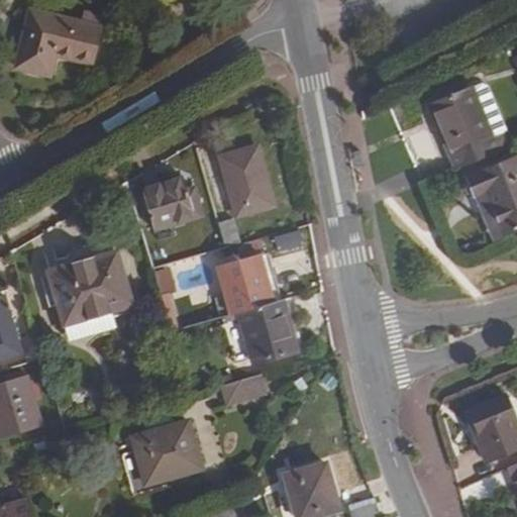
[(52,77),(57,56),(94,65),(104,27),(29,9),(22,36),(26,37),(18,69),(52,77)]
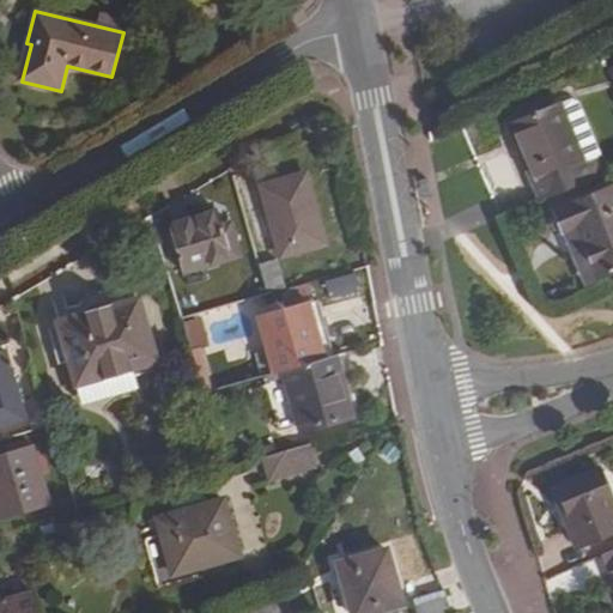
[(556,103),(503,125),(533,200),(586,178),(601,173),(574,105),(566,102),(557,107),(556,103)]
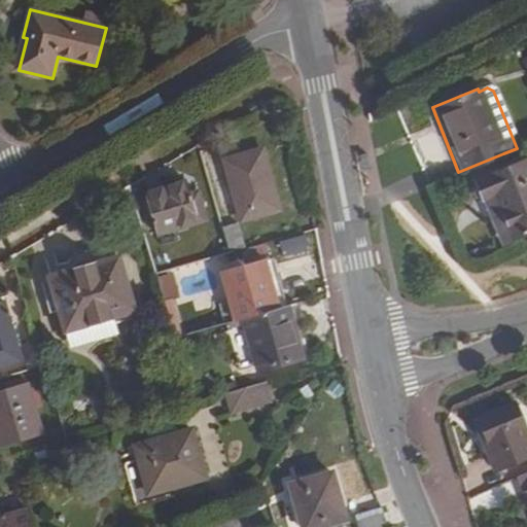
[(224,161),(241,220),(279,209),(262,149),(224,161)]
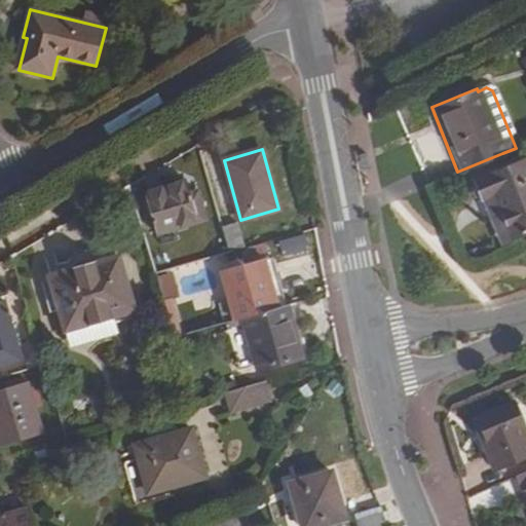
[(525,163),(524,159),(467,182),(475,199),(486,194),(503,240),(525,230),(525,163)]
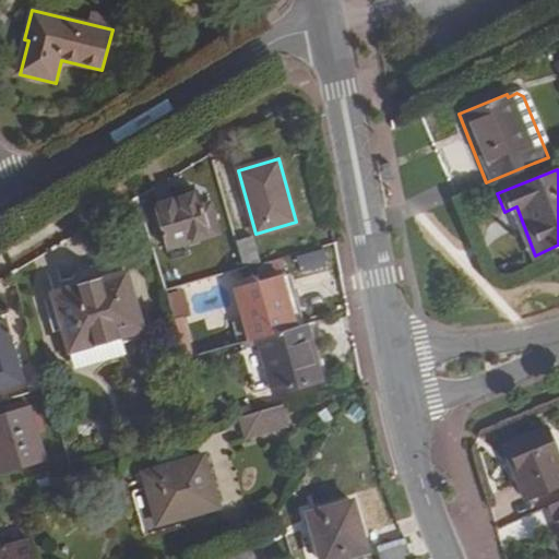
[(211,199),(201,201),(199,191),(154,204),(167,249),(221,233),(211,199)]
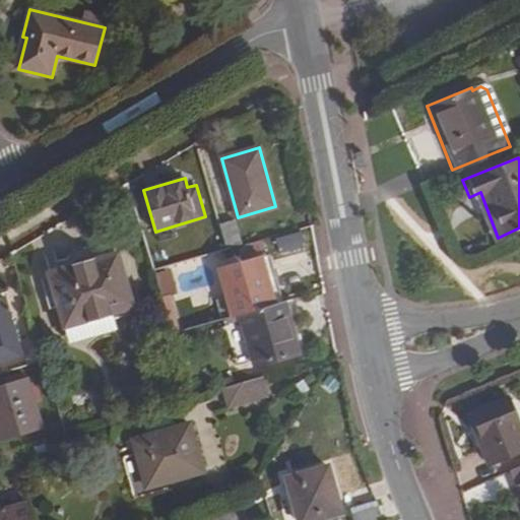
[(498,238),(480,192),(469,197),(486,242),(498,238)]
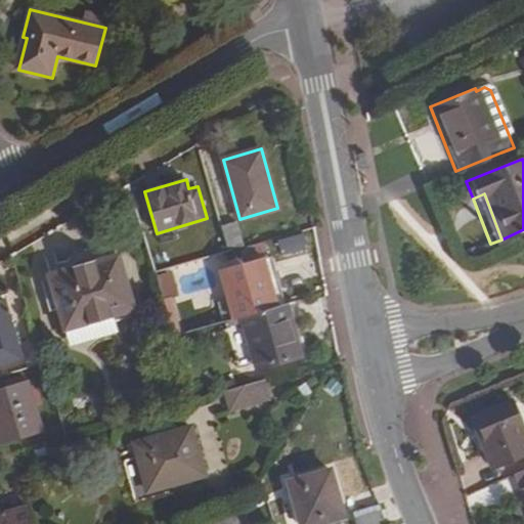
[(245,249),(236,222),(221,226),(229,254),(245,249)]
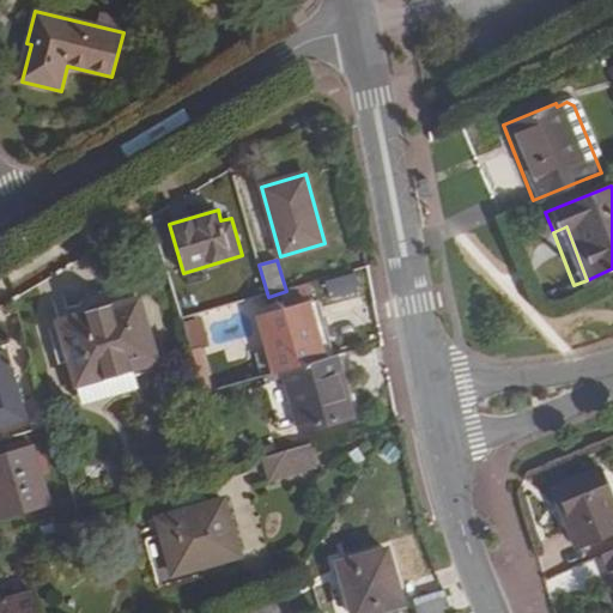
[(326,284),(331,302),(360,292),(356,275),(326,284)]
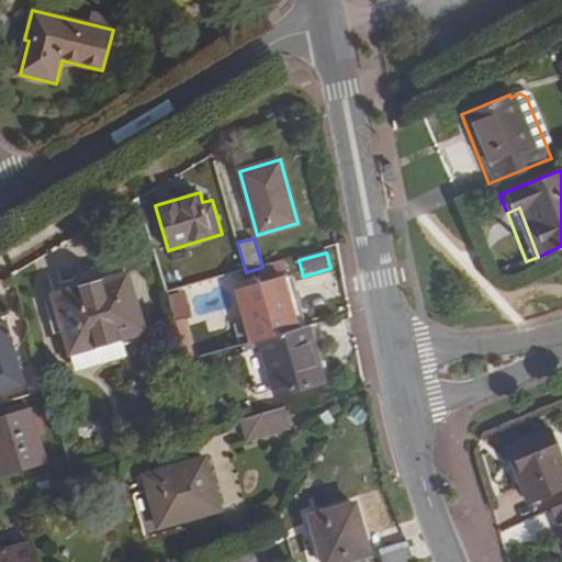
[(70,355),(120,339),(145,332),(126,272),(53,294),(70,355)]
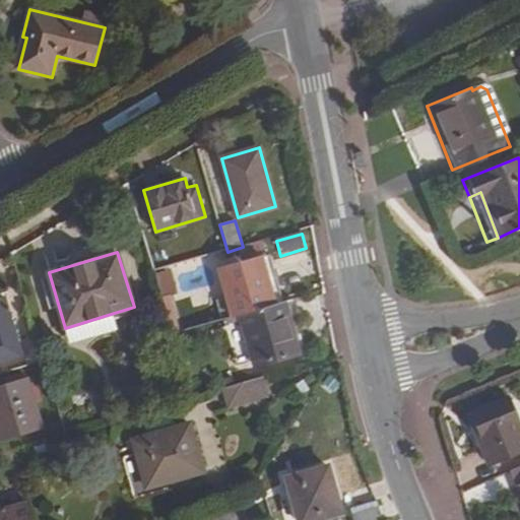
[(241,316),(276,307),(262,255),(217,268),(231,319),(241,316)]
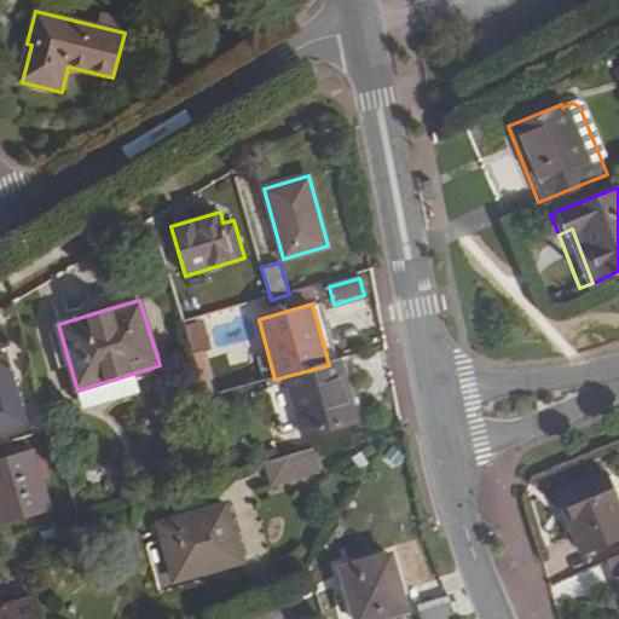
[(0,428),(25,422),(7,354),(0,356),(0,428)]
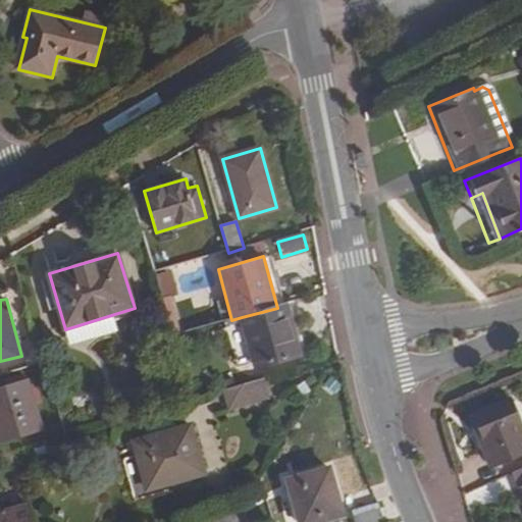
[(277,308),(242,317),(257,367),(301,355),(286,305),(277,308)]
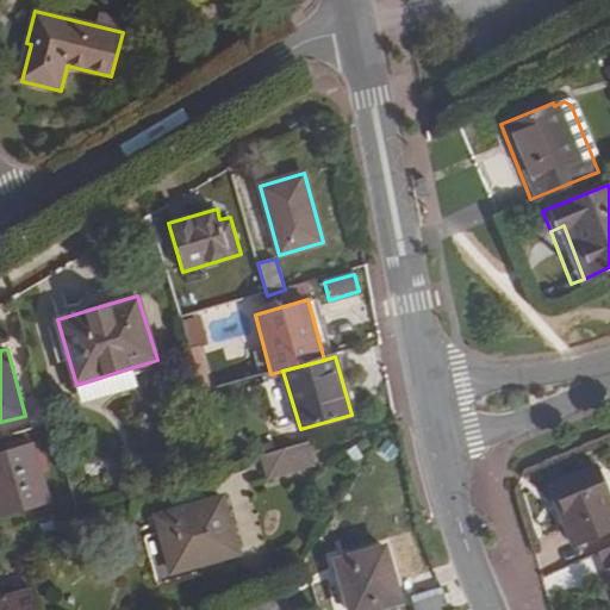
[(136,386),(130,368),(76,385),(82,402),(136,386)]
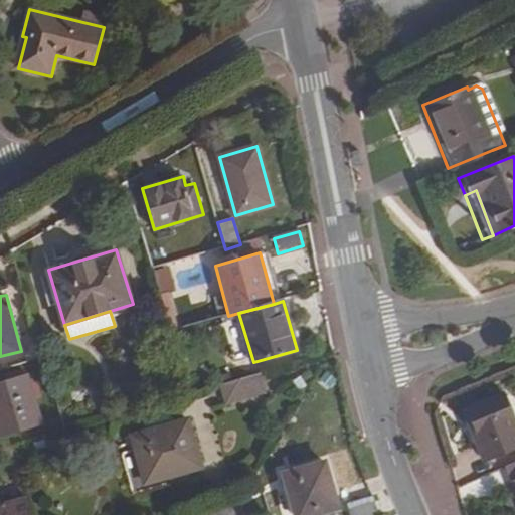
[(0,435),(42,422),(28,375),(0,382),(0,435)]
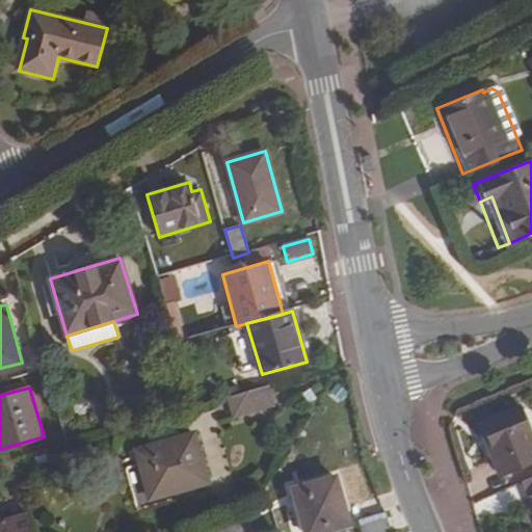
[(268,388),(228,399),(233,419),(273,406),(268,388)]
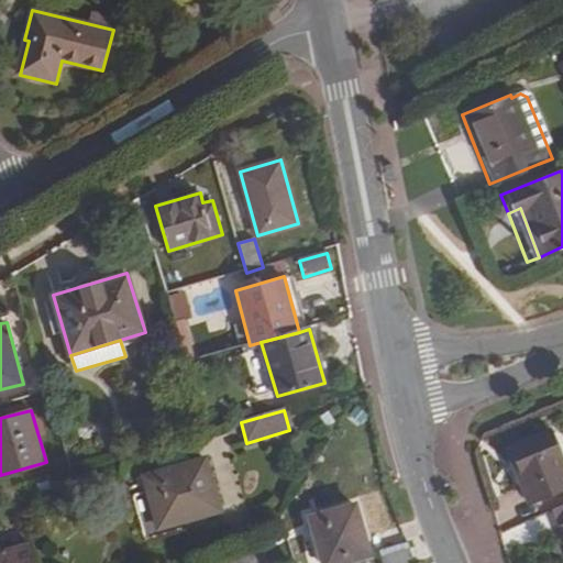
[(562,484),(562,471),(550,438),(508,455),(525,501),(562,484)]
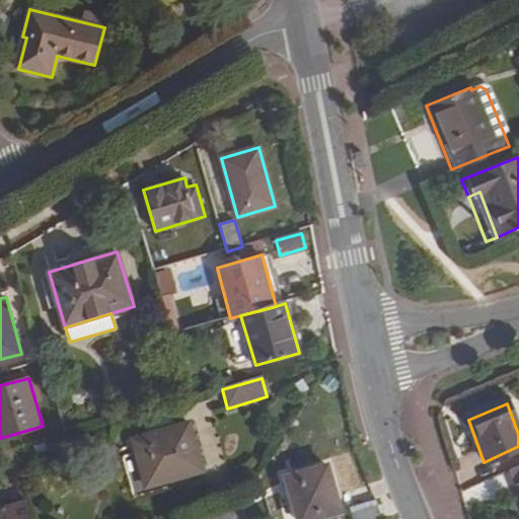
[(146,488),(203,471),(189,422),(132,438),(146,488)]
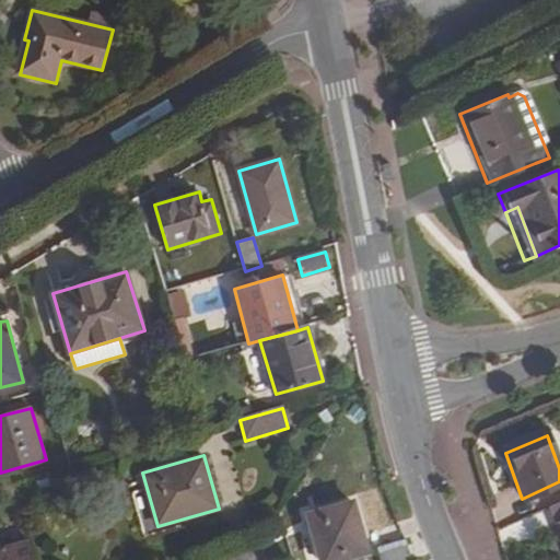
[(559,500),(545,506),(559,543),(559,500)]
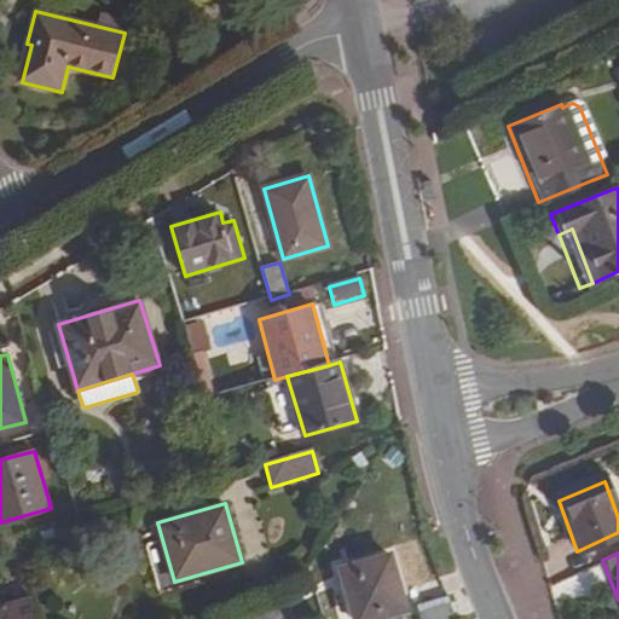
[(341,568),(354,618),(372,618),(405,609),(389,555),(341,568)]
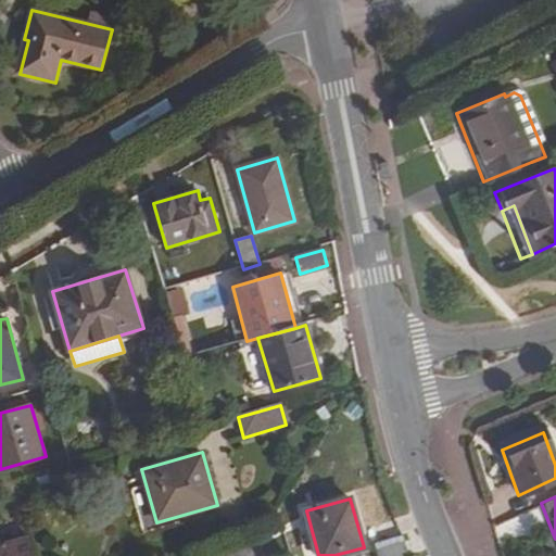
[(496,523),(500,540),(533,533),(530,516),(496,523)]
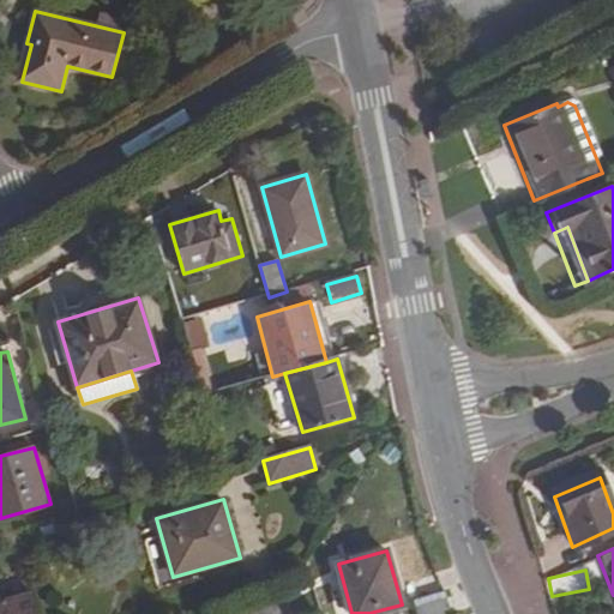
[(416,613),(451,613),(453,613),(444,591),(413,600),(416,613)]
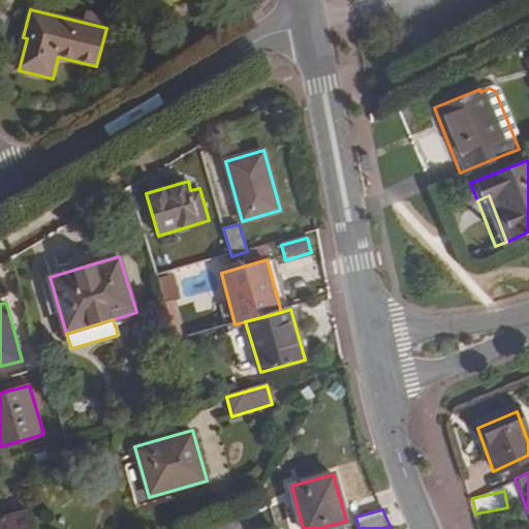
[(0,528),(34,528),(29,510),(0,520),(0,528)]
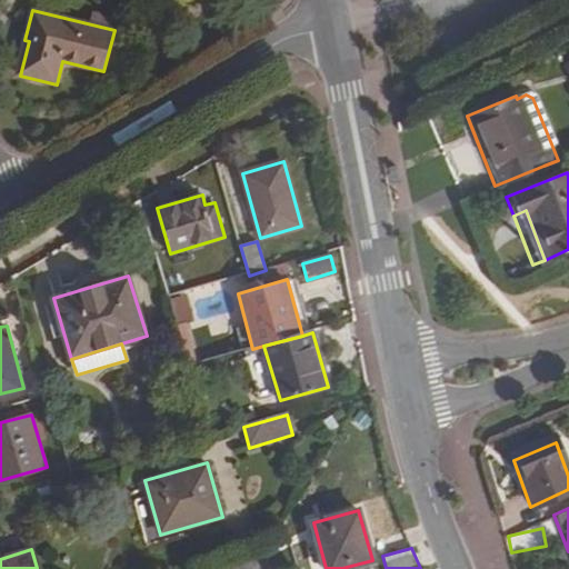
All buildings are outlined.
